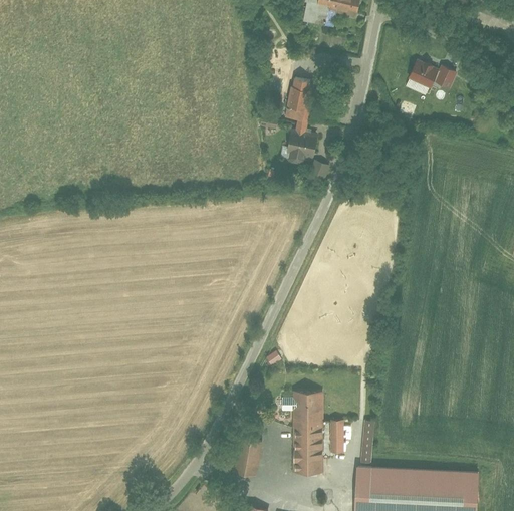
[(317,6),(317,0),(304,0),(300,20),(321,25),(325,8),(317,6)]
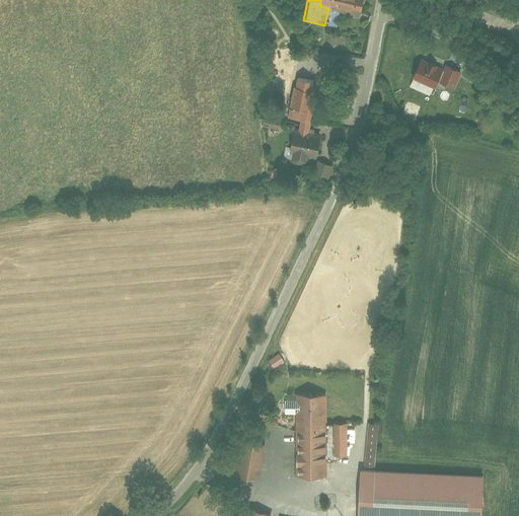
[(320,0),(320,6),(328,8),(360,14),(362,0),(320,0)]
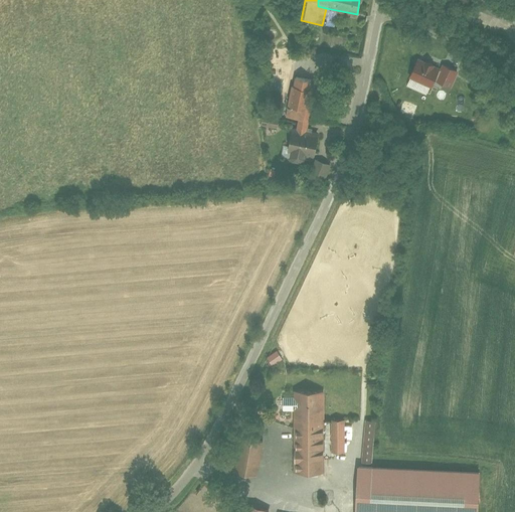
[(418,61),(410,79),(430,89),(433,82),(438,70),(418,61)]
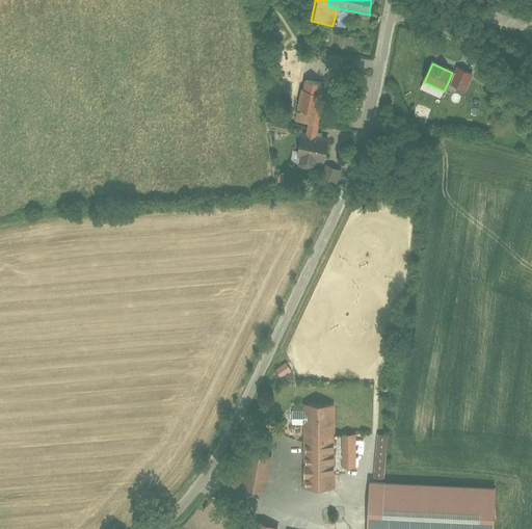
[(455,68),(452,73),(447,85),(462,93),(471,75),(455,68)]
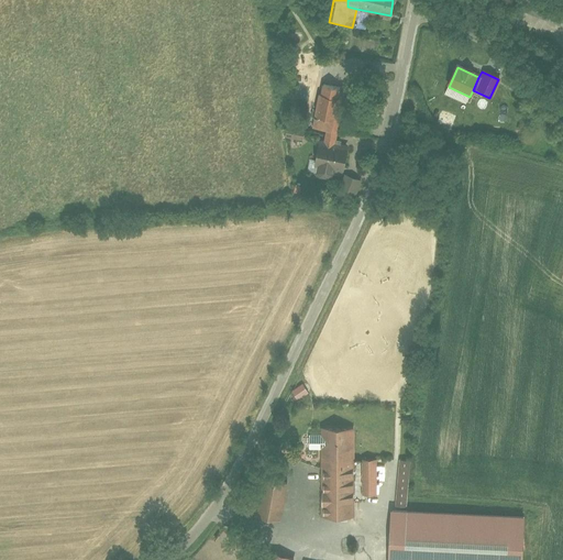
[(323,144),(335,146),(344,100),(339,99),(341,90),(323,87),(321,96),(319,95),(311,130),(326,132),(323,144)]
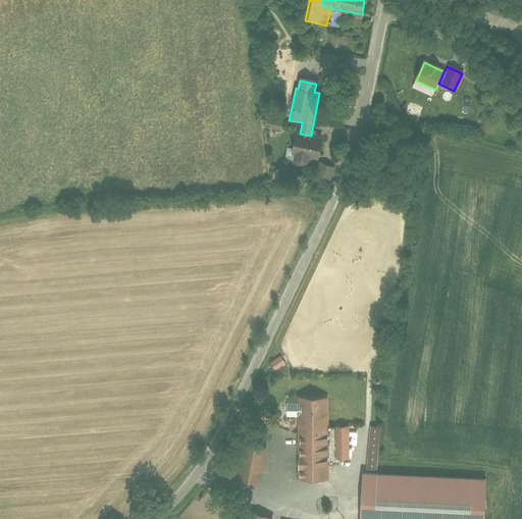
[(278,133),(281,120),(264,116),(262,128),(278,133)]
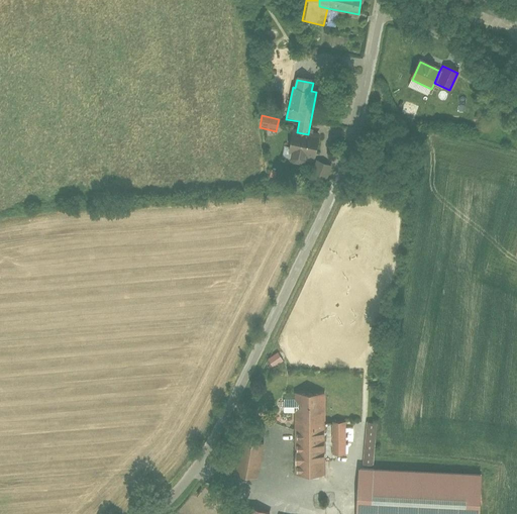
[(297,132),(293,131),(290,153),(292,153),(291,160),(293,165),(303,166),(306,163),(307,158),(315,159),(319,135),(308,134),(297,132)]
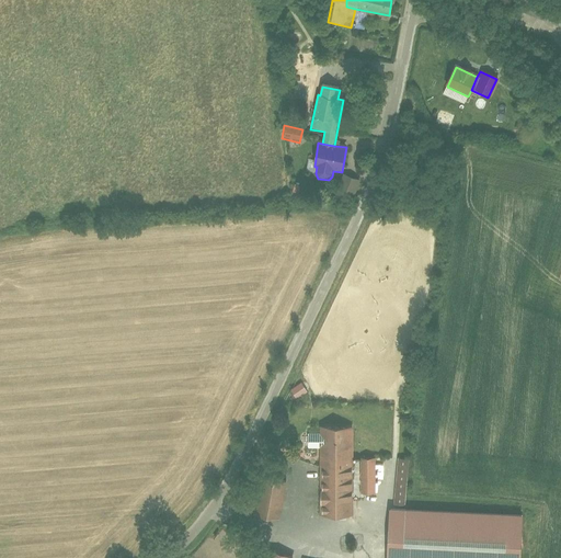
[(343,177),(333,201),(354,200),(359,182),(343,177)]
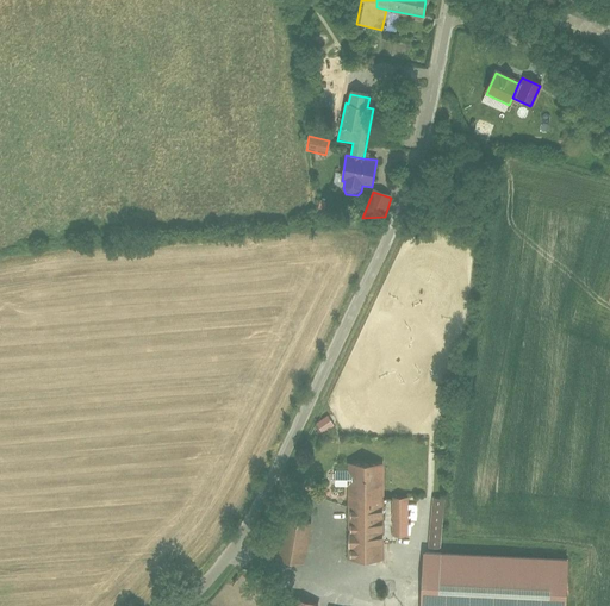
[(319,436),(332,429),(328,418),(315,424),(319,436)]
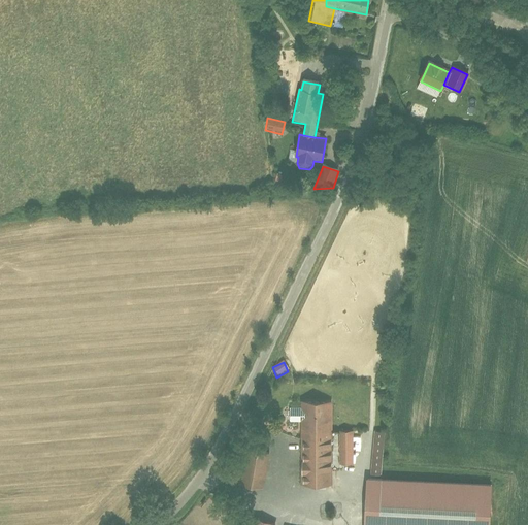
[(290,423),(301,423),(301,486),(330,487),(331,470),(343,470),(343,466),(353,466),(353,433),(331,433),(332,402),(300,402),(300,409),(290,409),(290,423)]
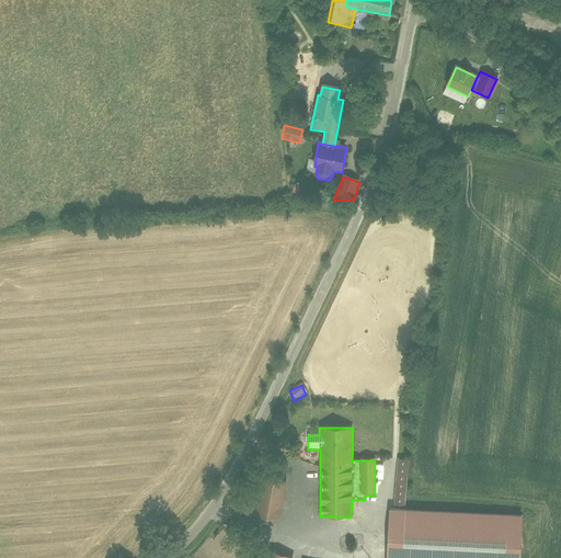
[(408,462),(398,460),(393,504),(403,505),(408,462)]
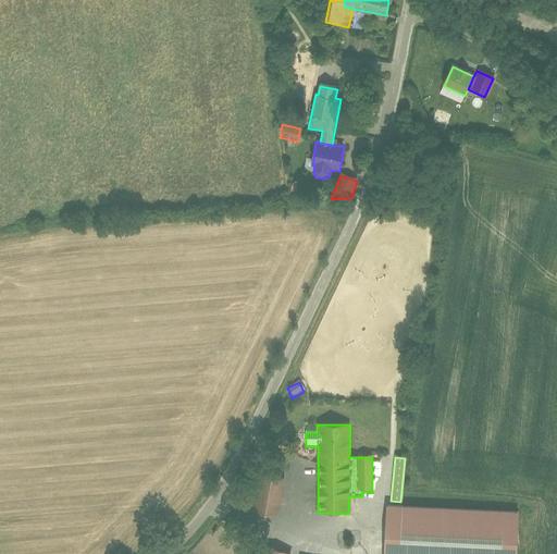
[(259,476),(252,512),(276,516),(283,480),(259,476)]
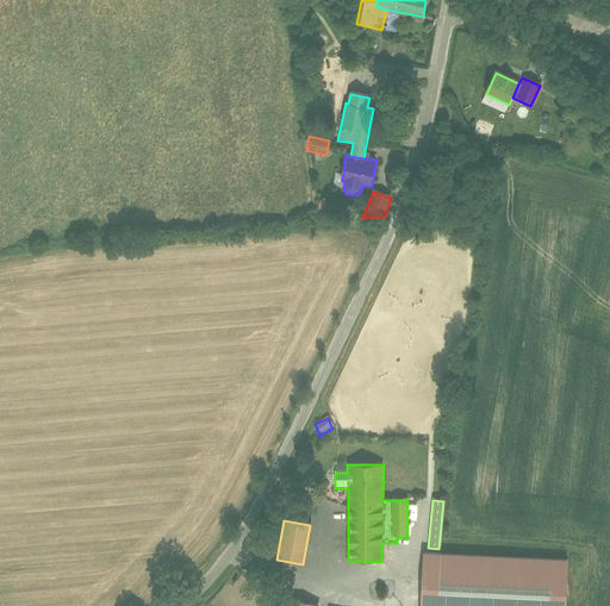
[(565,605),(567,560),(423,554),(421,605),(565,605)]
